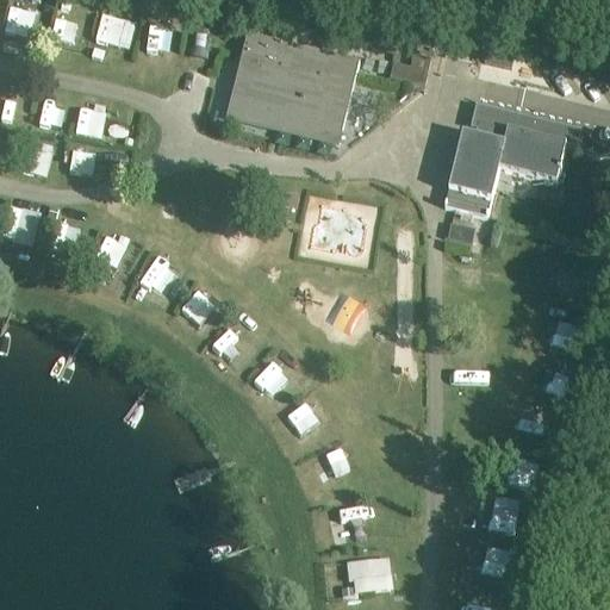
[(11,6),(1,48),(22,53),(25,35),(31,36),(37,12),(11,6)]
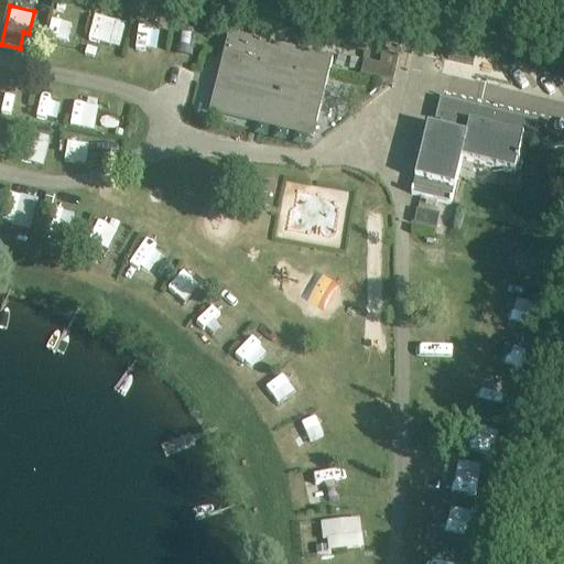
[(76,21),(53,15),(47,40),(71,45),(76,21)]
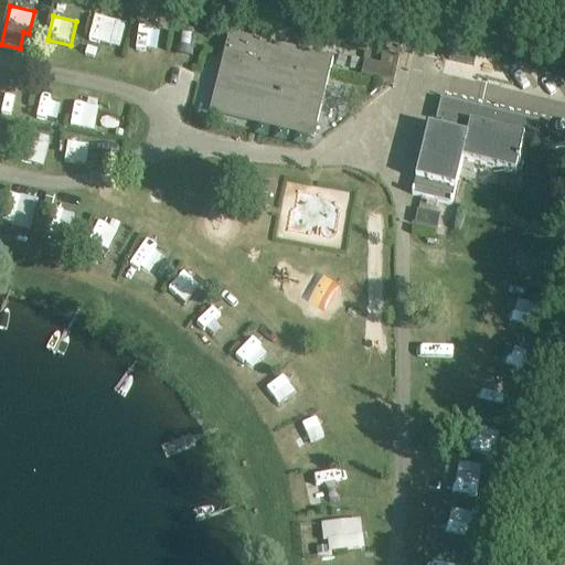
[(92,23),(87,52),(97,53),(96,65),(112,67),(118,28),(92,23)]
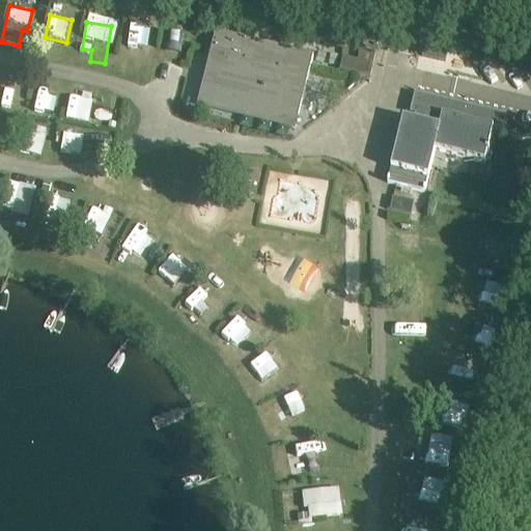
[(180,67),(186,31),(163,29),(159,64),(180,67)]
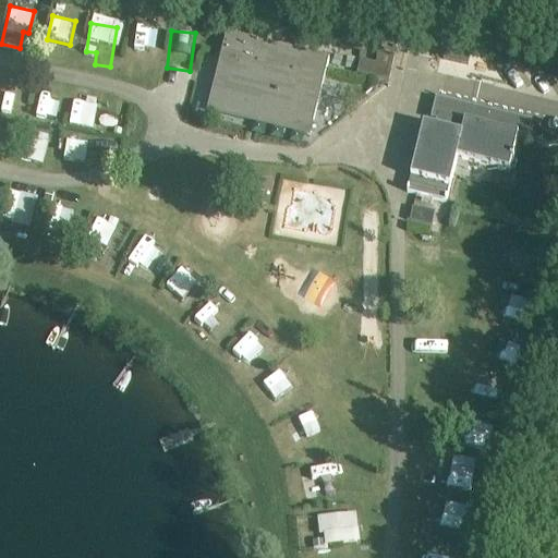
[(129,35),(126,77),(154,79),(156,36),(129,35)]
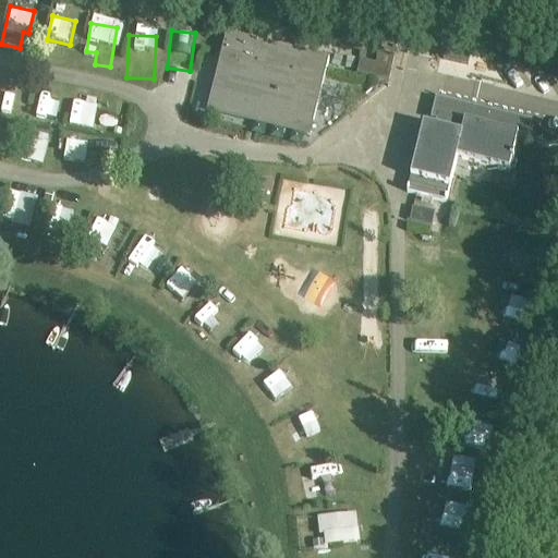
[(329,60),(323,58),(227,35),(208,109),(251,120),(254,107),(313,123),(326,72),(329,60)]
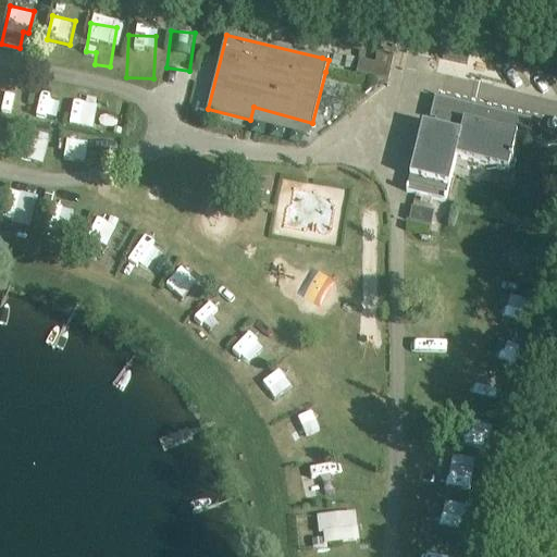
[(376,64),(360,61),(357,74),(388,83),(394,58),(379,54),(376,64)]
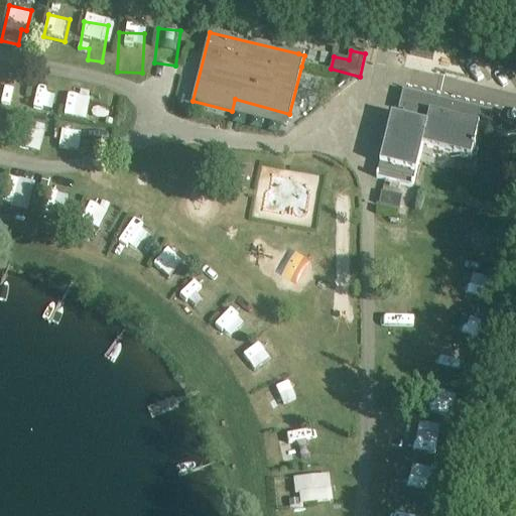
[(105,122),(109,100),(68,93),(63,114),(105,122)]
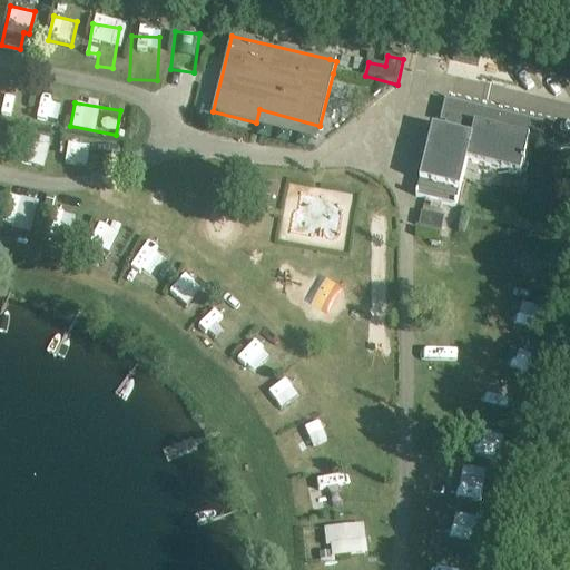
[(433,128),(416,197),(457,207),(468,161),(521,174),(523,164),(526,164),(526,160),(524,160),(530,138),(461,121),(463,116),(449,112),(441,146),(431,144),(434,128),(433,128)]
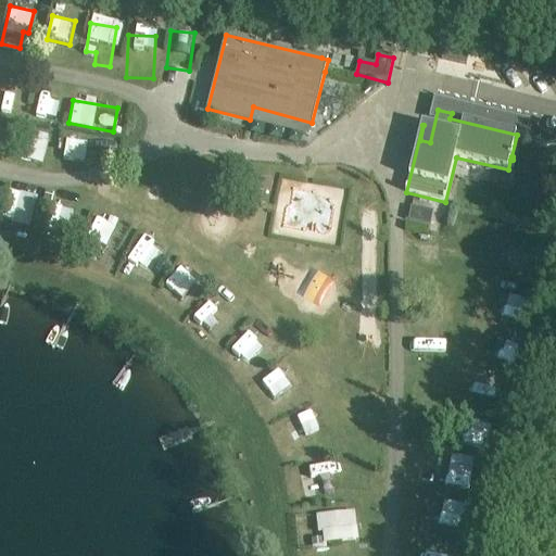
[(0,150),(5,152),(11,131),(0,129),(0,150)]
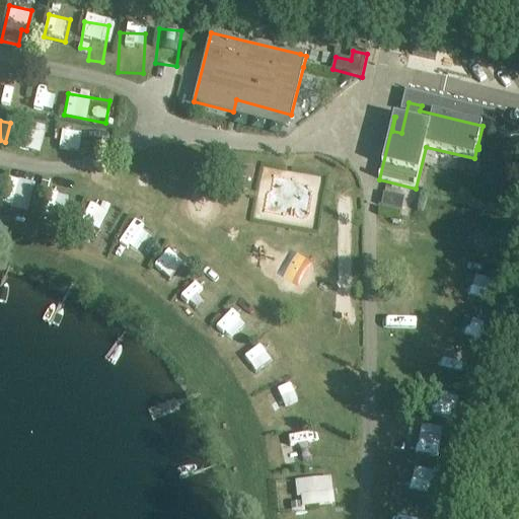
[(27,123),(24,147),(42,149),(45,125),(27,123)]
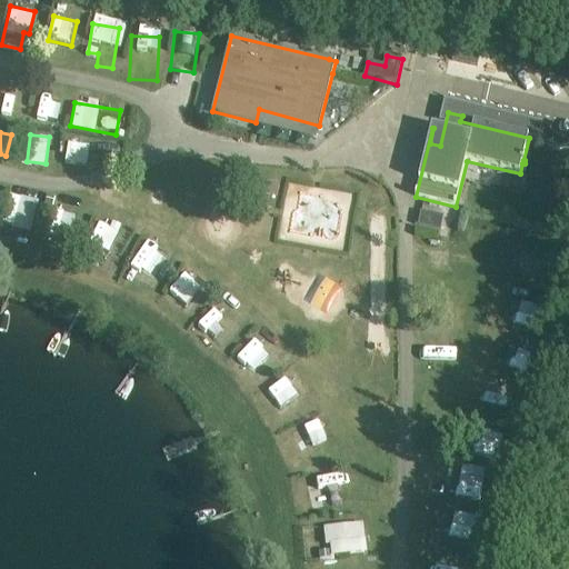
[(65,162),(89,165),(91,141),(67,138),(65,162)]
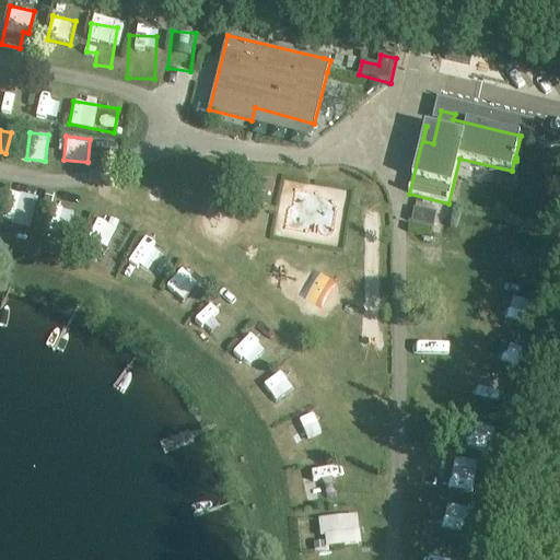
[(22,228),(33,230),(41,198),(13,191),(3,235),(19,238),(22,228)]
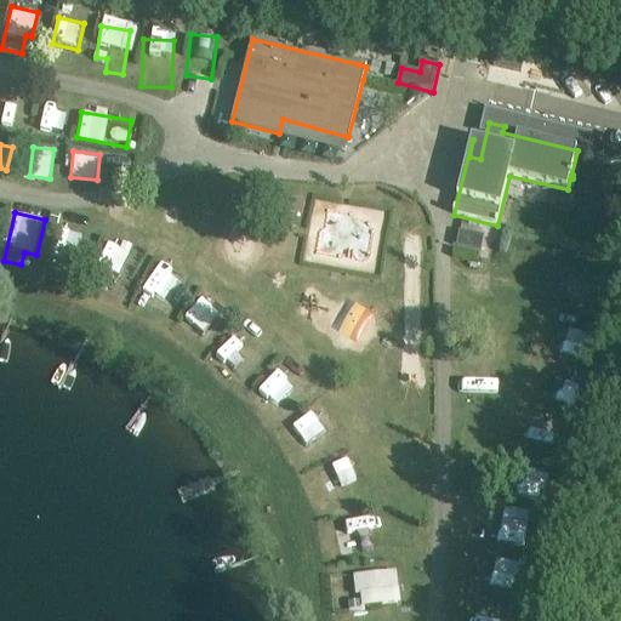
[(78,263),(86,235),(61,228),(53,256),(78,263)]
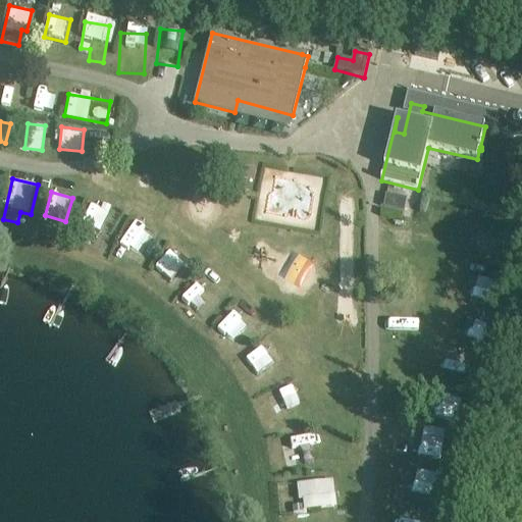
[(387,196),(384,208),(405,212),(408,200),(387,196)]
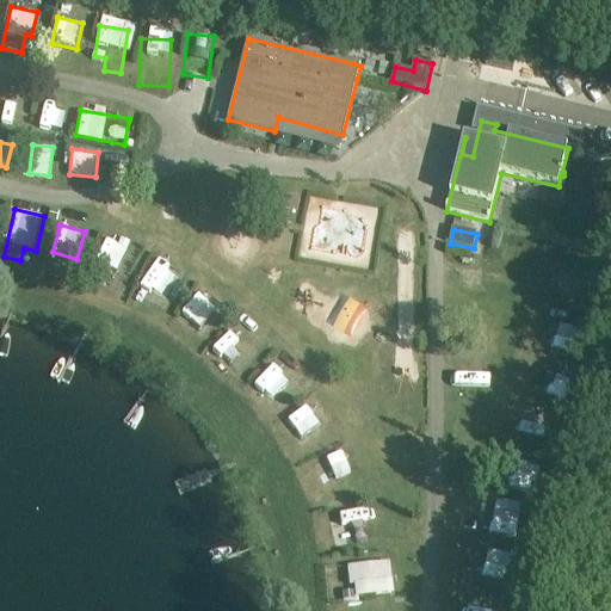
[(109,239),(99,269),(121,276),(130,246),(109,239)]
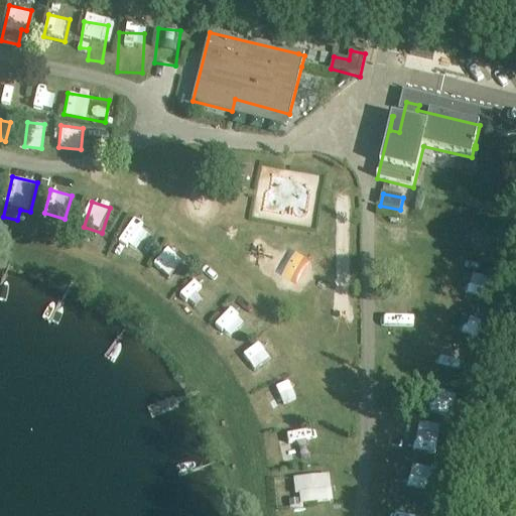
[(116,247),(144,258),(159,220),(131,209),(116,247)]
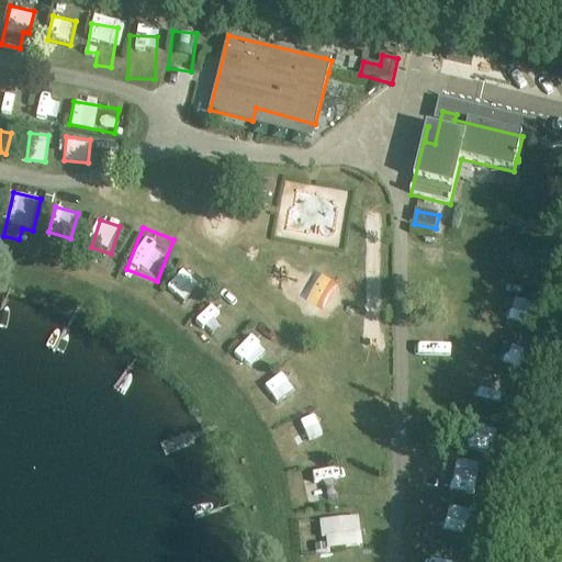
[(165,291),(186,307),(209,278),(187,261),(165,291)]
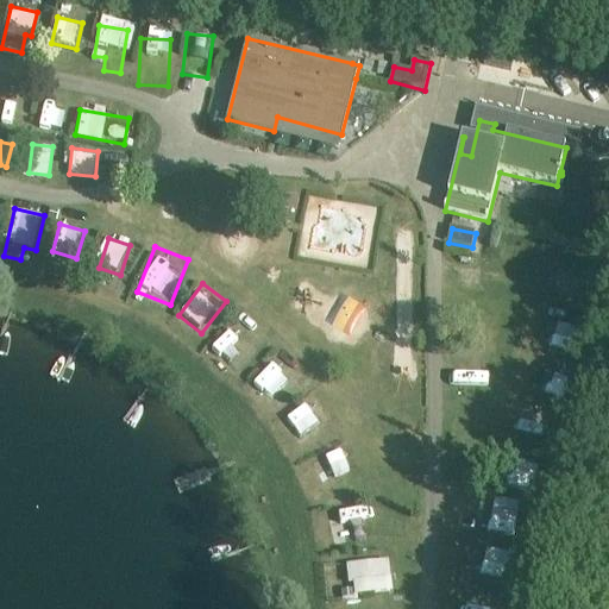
[(234,318),(220,350),(246,362),(261,330),(234,318)]
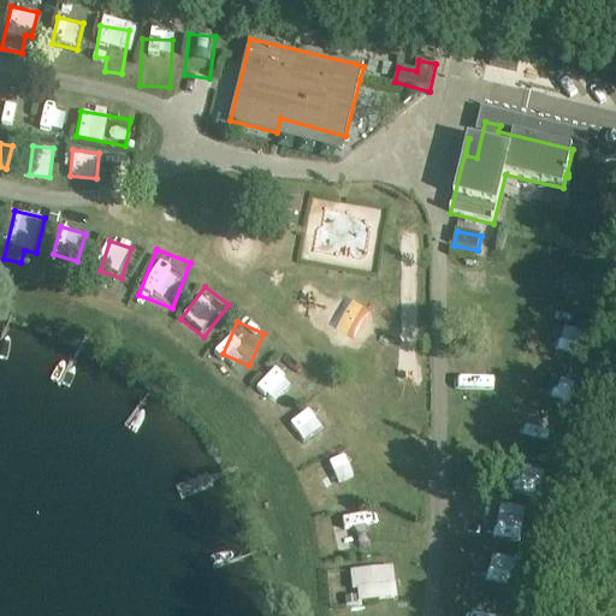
[(555,351),(578,353),(579,330),(556,329),(555,351)]
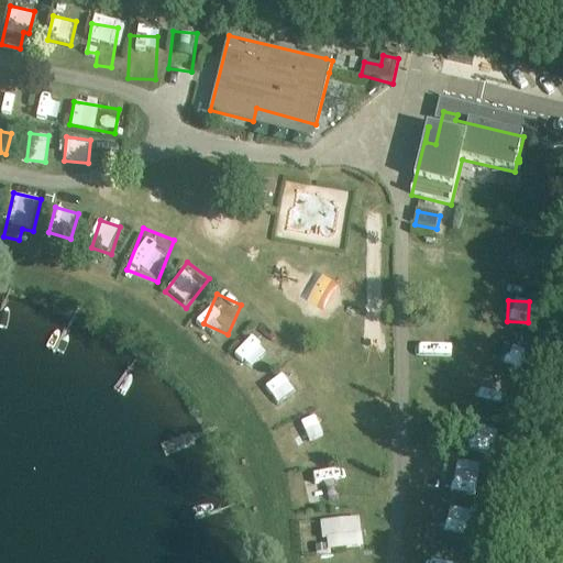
[(236,351),(255,370),(278,346),(261,328),(236,351)]
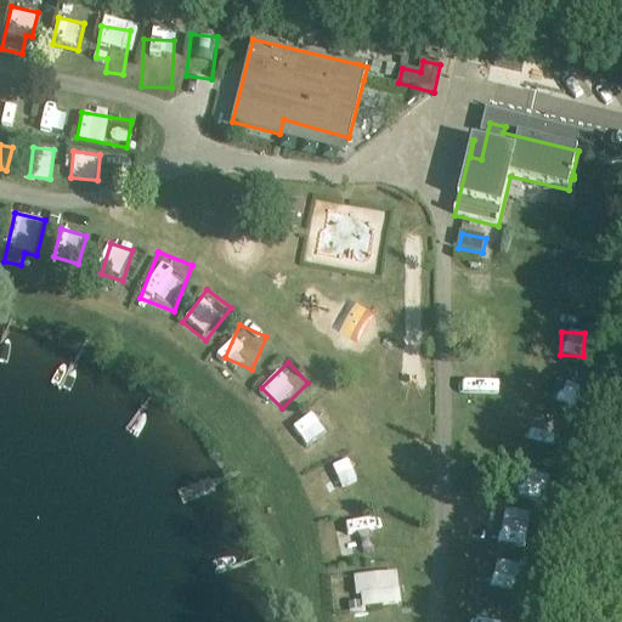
[(531,371),(522,399),(558,408),(565,380),(531,371)]
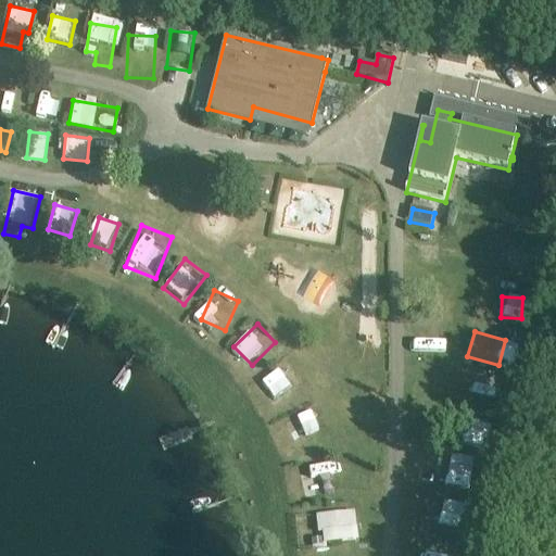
[(274,405),(303,381),(286,361),(256,384),(274,405)]
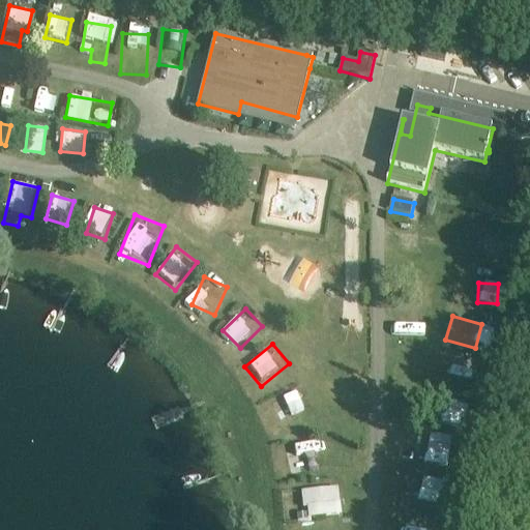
[(454,357),(448,377),(468,383),(474,362),(454,357)]
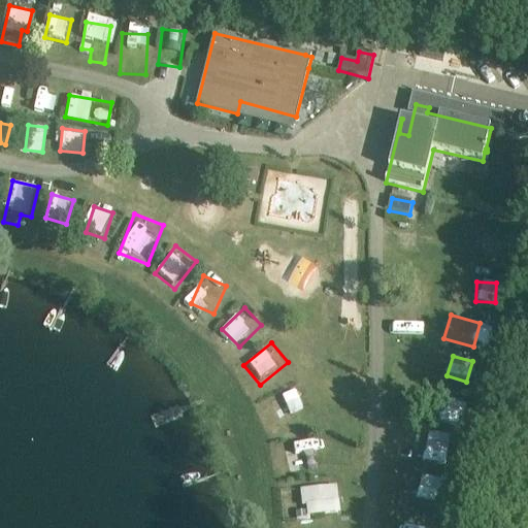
[(303,383),(271,397),(283,420),(314,405),(303,383)]
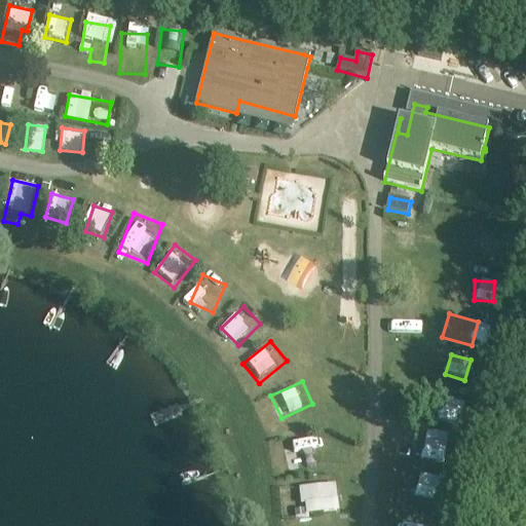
[(446,460),(447,441),(423,440),(422,459),(446,460)]
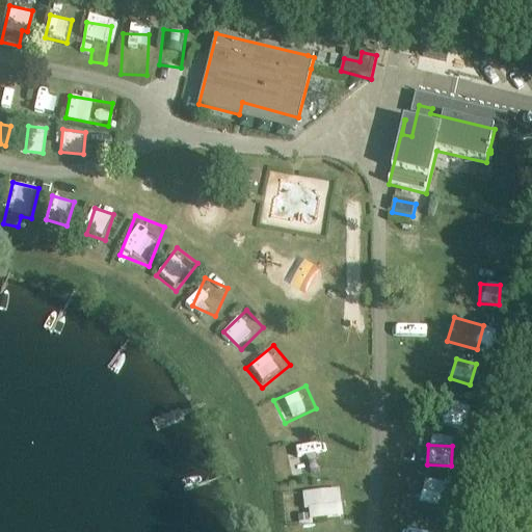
[(295,477),(331,476),(330,449),(293,451),(295,477)]
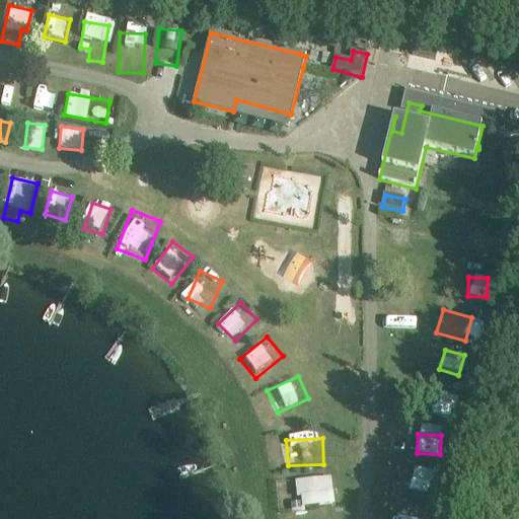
[(299,508),(336,506),(335,477),(297,479),(299,508)]
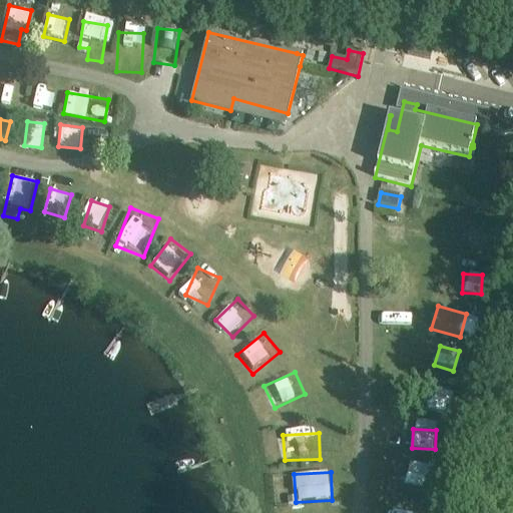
[(422,512),(424,505),(392,501),(390,512),(422,512)]
